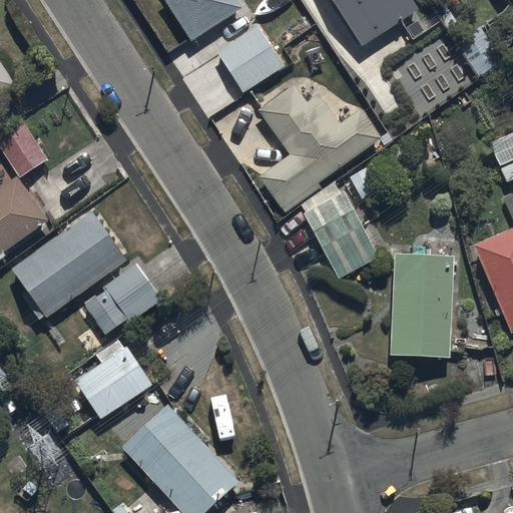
[(244,5),(240,0),(165,0),(192,39),(244,5)]
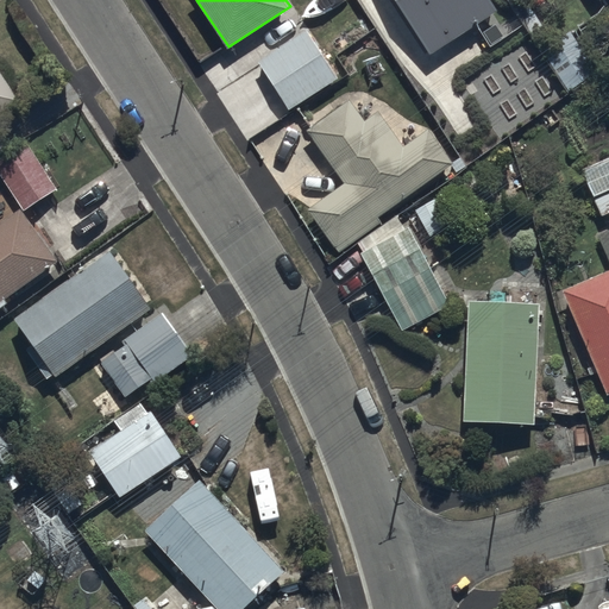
[(309,26),(258,60),(289,107),(338,76),(320,48),(326,44),(314,26),(326,19),(314,0),(299,11),(309,26)]
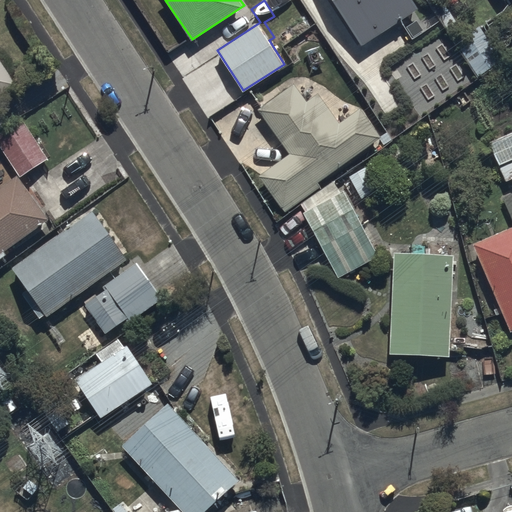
[(332,0),(360,43),(417,7),(412,0),(332,0)]
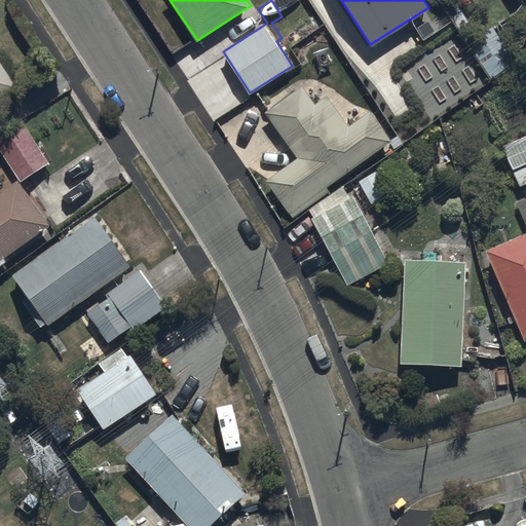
[(0,98),(20,84),(0,57),(0,98)]
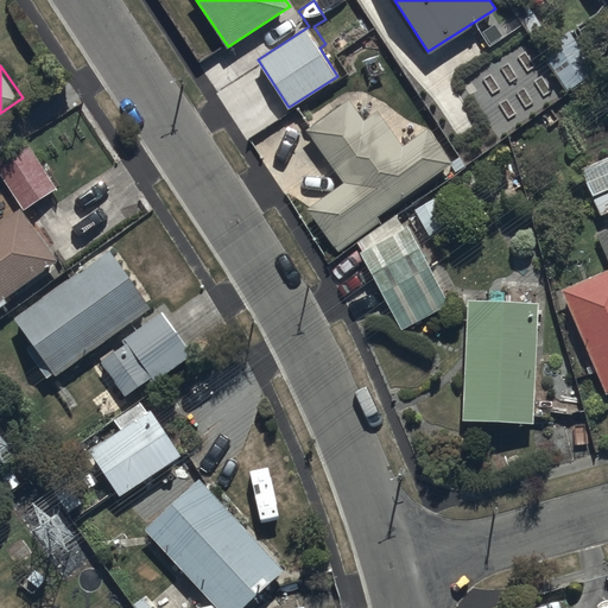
[(453,159),(428,126),(405,143),(378,107),(366,116),(349,94),(304,128),(342,179),(305,207),(340,251),(381,219),(379,216),(453,159)]
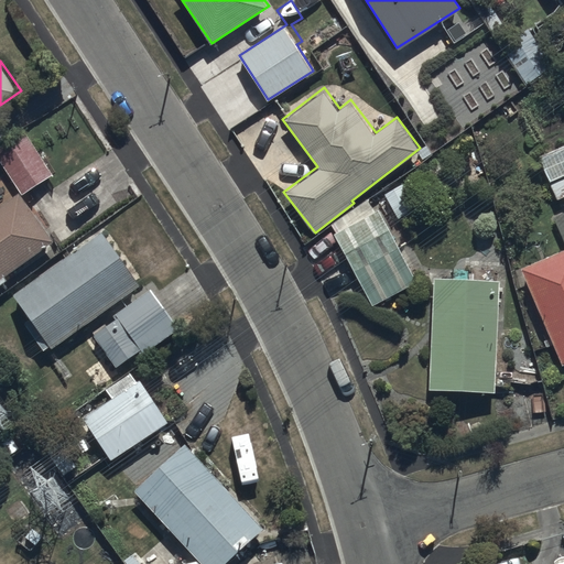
[(54,173),(26,129),(0,144),(0,153),(24,192),(54,173)]
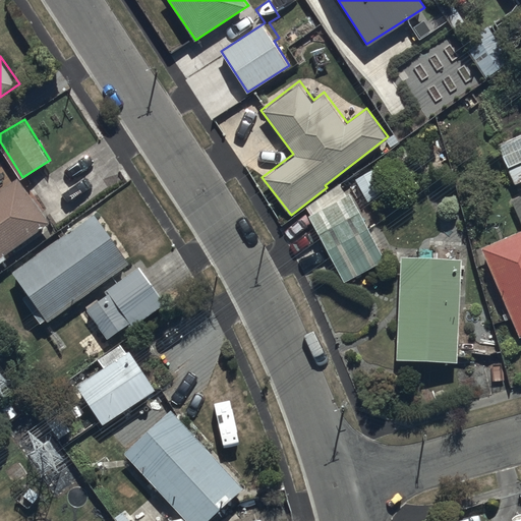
[(520,129),(498,139),(516,181),(520,179),(520,190),(511,195),(520,219),(520,129)]
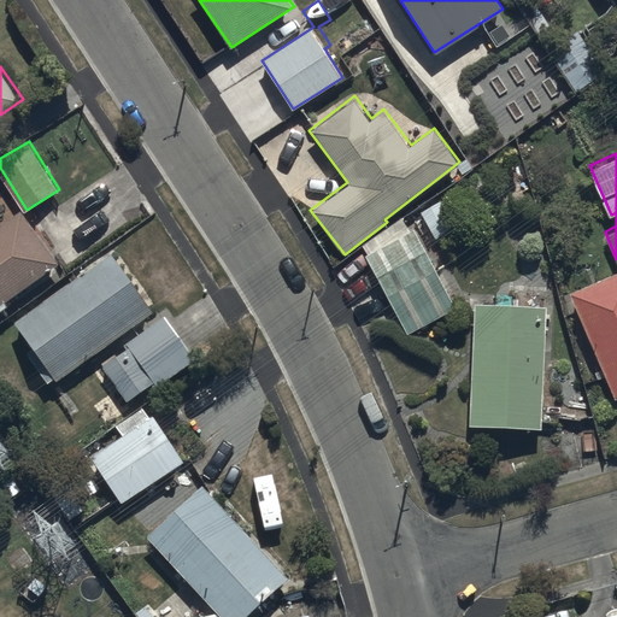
[(454,224),(441,200),(419,211),(434,236),(454,224)]
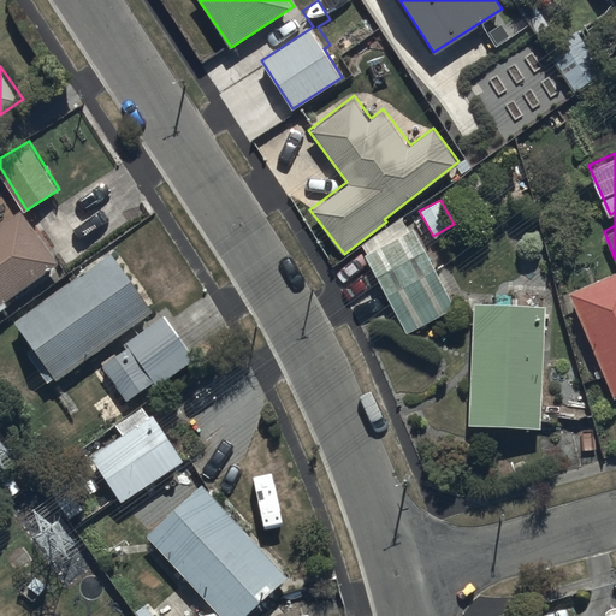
[(7,300),(60,261),(21,208),(0,223),(0,311),(10,303),(7,300)]
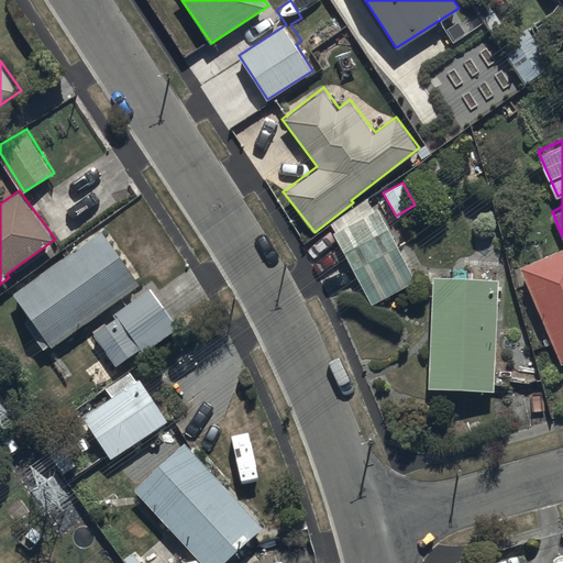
[(417,280),(378,209),(375,210),(367,197),(331,222),(337,231),(333,233),(371,305),(417,280)]
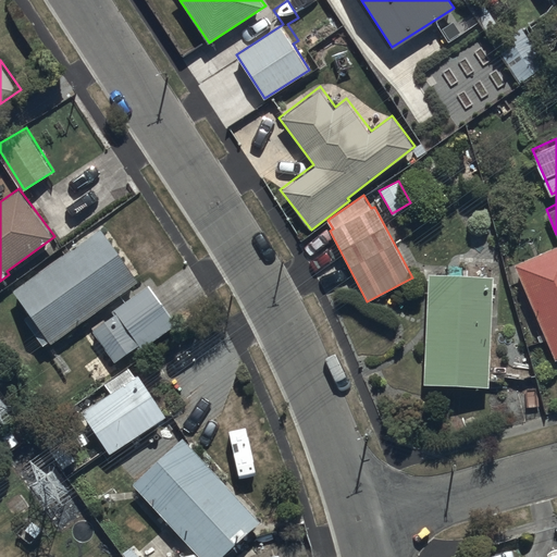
[(52,338),(54,342),(141,277),(101,223),(14,288),(33,312),(24,320),(42,346),(52,338)]
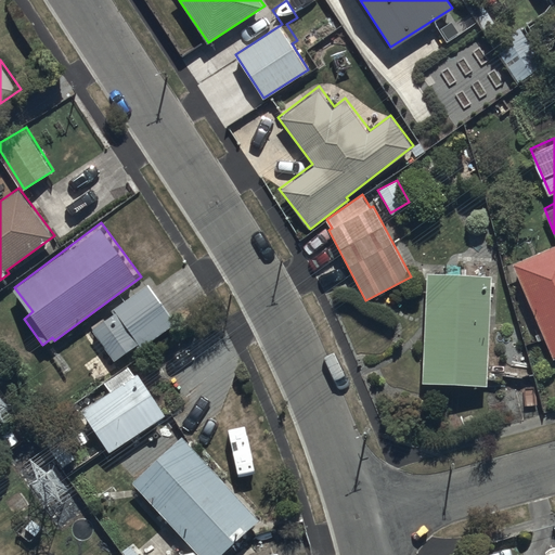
[(554,245),(512,263),(552,360),(554,358),(554,245)]
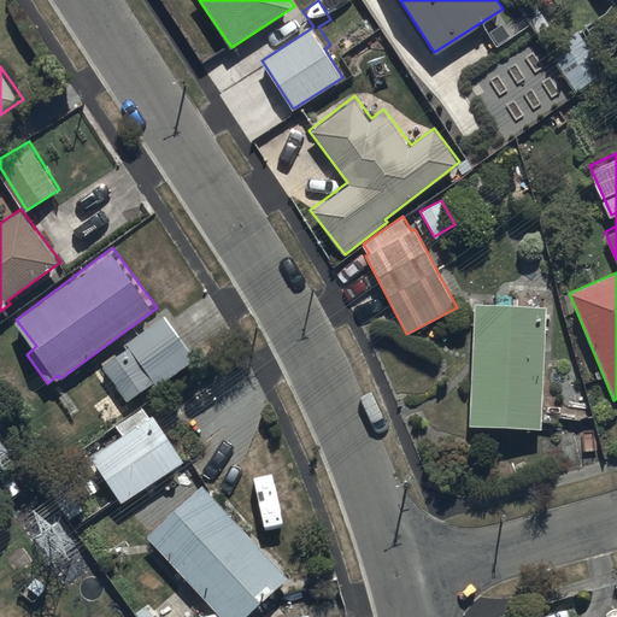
[(542,424),(546,301),(474,299),(470,422),(542,424)]
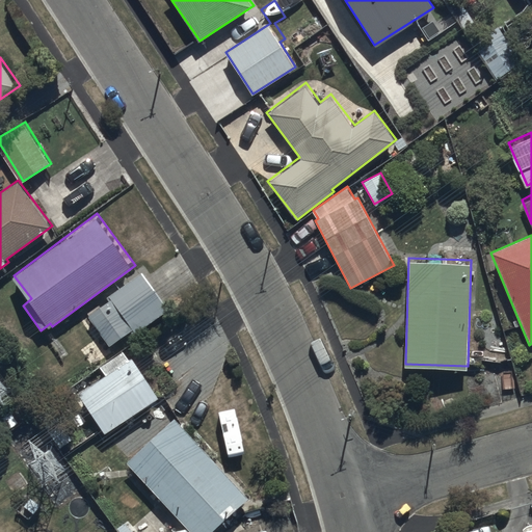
[(170,310),(142,269),(85,309),(110,345),(135,328),(138,331),(170,310)]
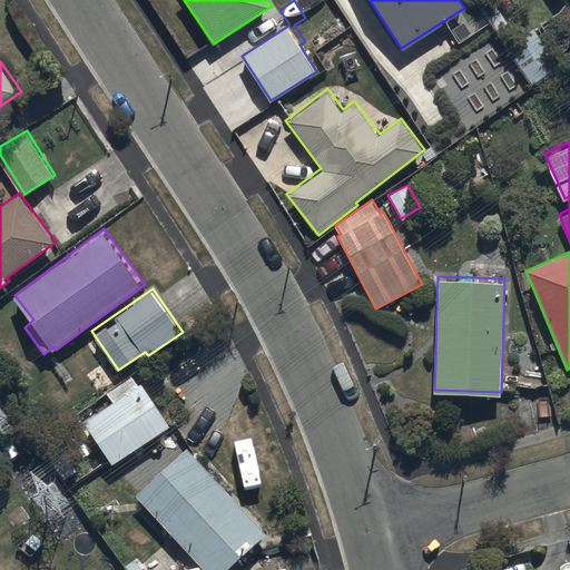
[(173,424),(143,379),(138,382),(134,375),(110,391),(116,399),(85,419),(115,463),(173,424)]
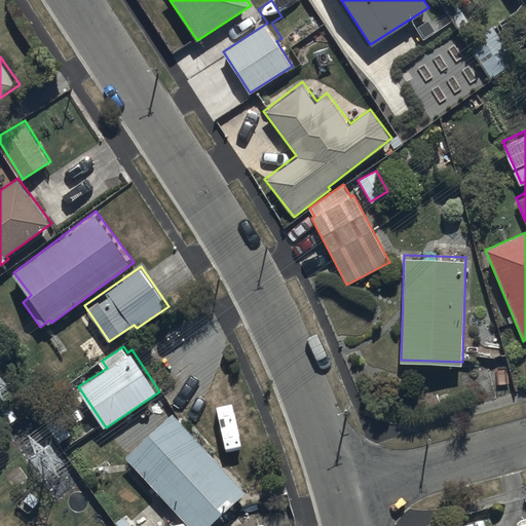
[(173,409),(124,455),(191,525),(209,525),(248,489),(173,409)]
